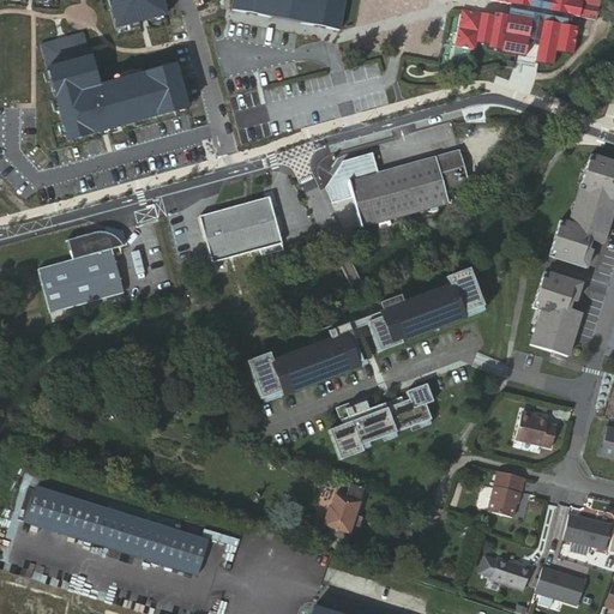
[(163,16),(158,0),(110,0),(113,8),(108,10),(113,29),(163,16)]
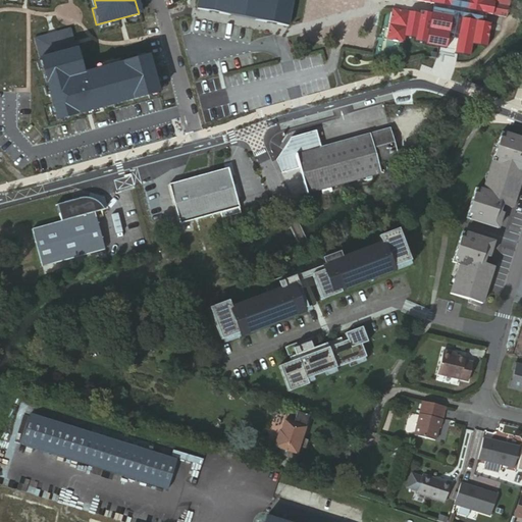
[(408,0),(432,4),(482,13),(506,18),(509,0),(408,0)]
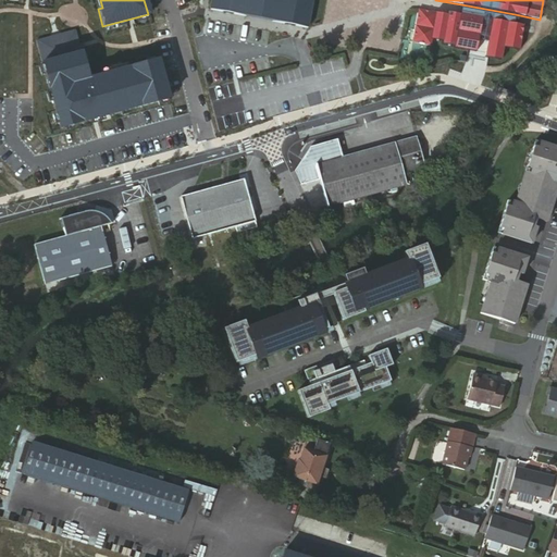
[(514,25),(515,14),(461,4),(459,16),(447,13),(447,16),(418,12),(412,44),(431,47),(432,40),(442,42),(442,45),(454,47),(454,49),(475,53),(478,41),(487,44),(485,59),(499,61),(502,49),(518,51),(522,27),(514,25)]
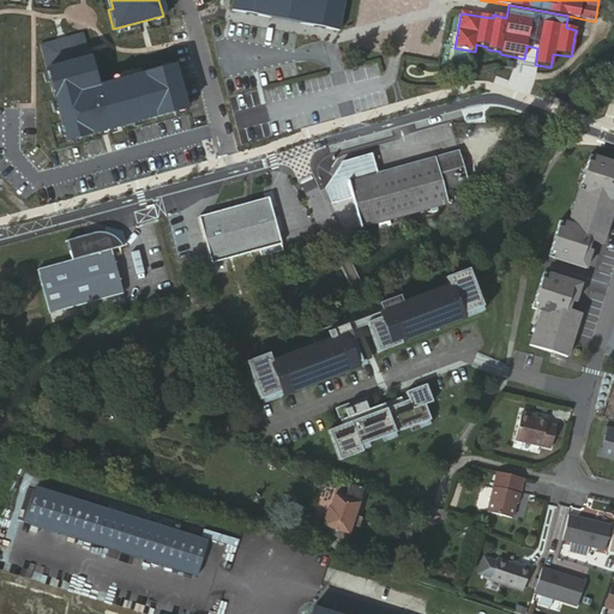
[(38,43),(44,67),(88,55),(82,32),(38,43)]
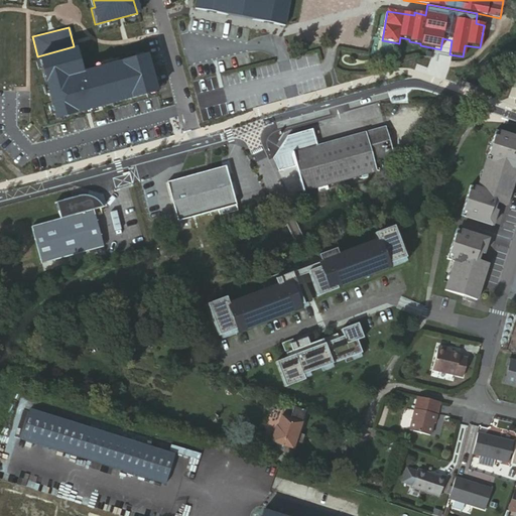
[(144,54),(80,72),(74,46),(37,56),(53,117),(154,91),(144,54)]
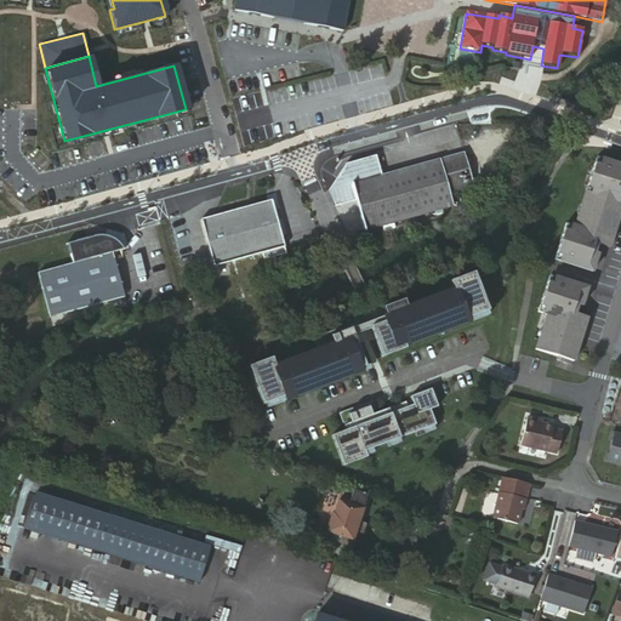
[(463,155),(381,177),(376,157),(346,164),(330,192),(334,206),(355,201),(363,231),(453,206),(449,193),(472,187),(463,155)]
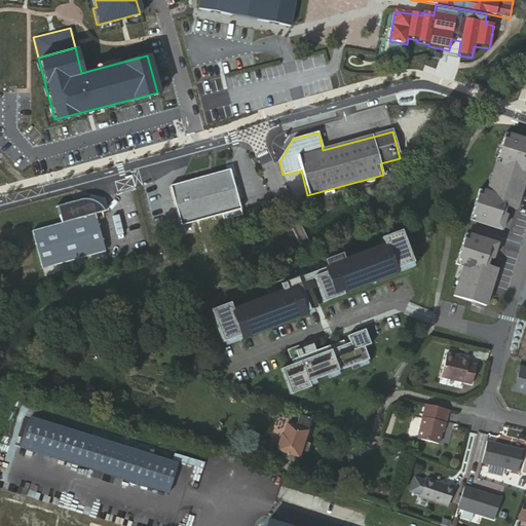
[(514,142),(515,137),(504,133),(502,138),(514,142)]
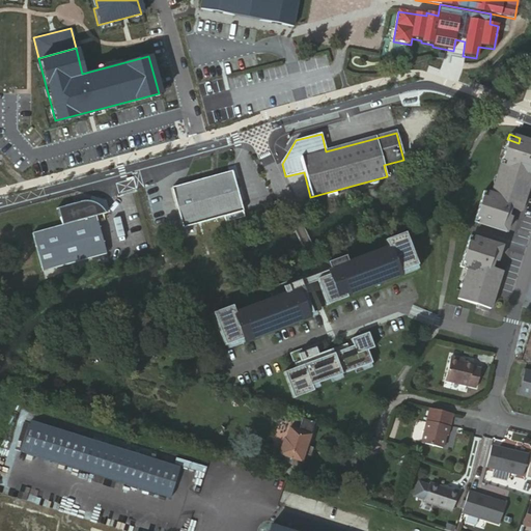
[(529,206),(530,198),(530,172),(525,171),(526,168),(530,170),(530,169),(530,140),(520,138),(519,143),(507,139),(497,174),(501,175),(499,179),(498,186),(494,185),(492,194),(487,193),(485,197),(482,194),(479,205),(480,206),(479,207),(492,211),(499,199),(502,200),(495,212),(503,215),(504,211),(508,212),(509,212),(511,211),(511,208),(513,210),(515,202),(529,206)]
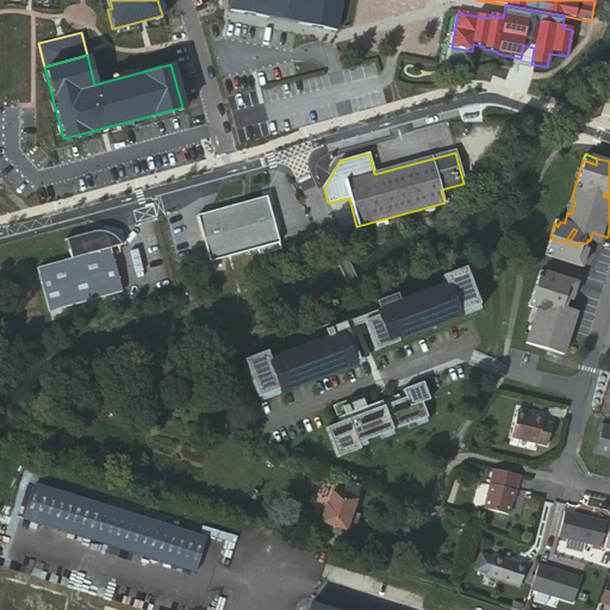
[(207,262),(277,242),(263,195),(194,216),(207,262)]
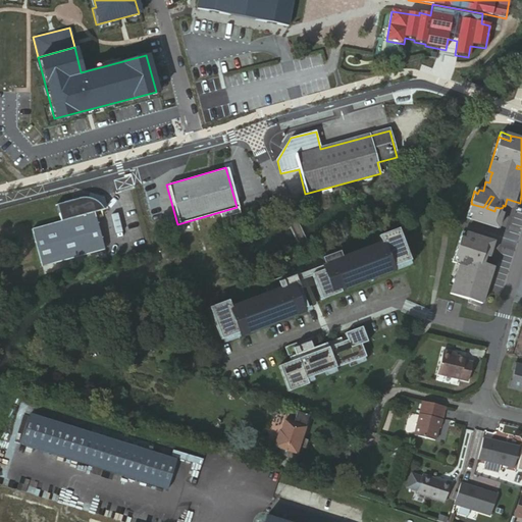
[(490,196),(483,207),(486,208),(493,197),(490,196)]
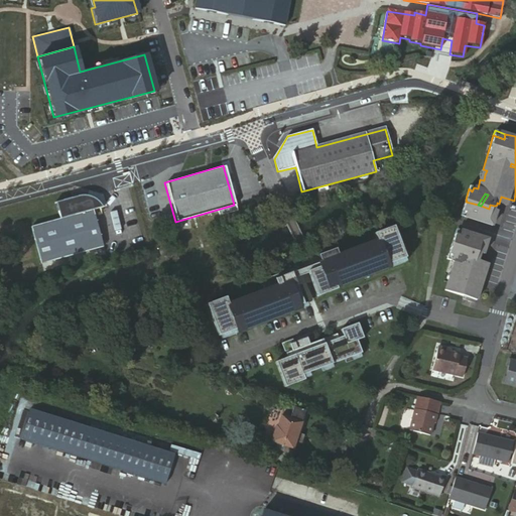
[(39,263),(103,246),(92,209),(101,207),(99,203),(97,200),(94,199),(90,196),(86,195),(82,195),(54,203),(58,219),(29,227),(39,263)]
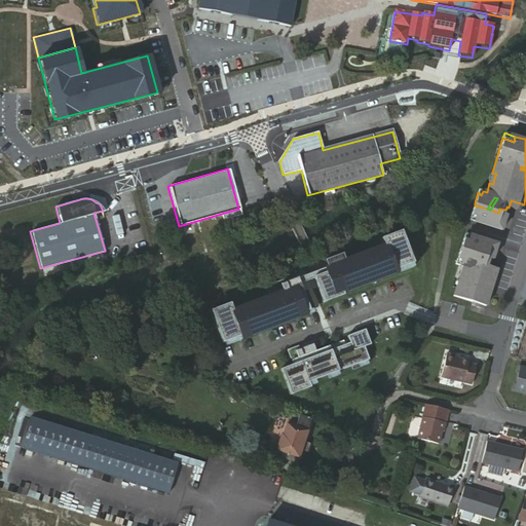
[(522,211),(524,204),(511,200),(509,208),(522,211)]
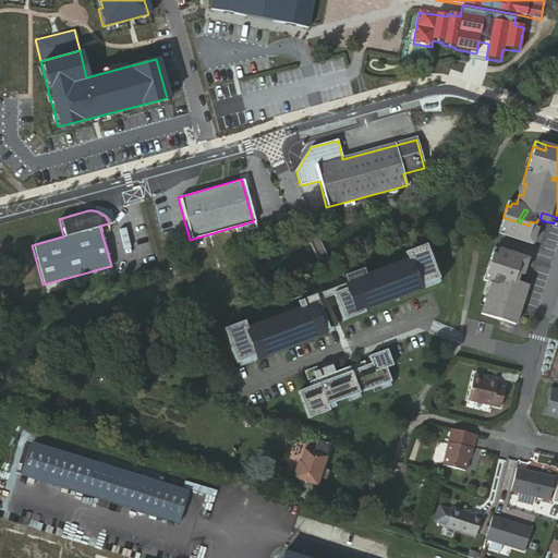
[(502,219),(502,218),(500,227),(505,229),(502,234),(533,244),(536,232),(519,226),(516,223),(502,219)]
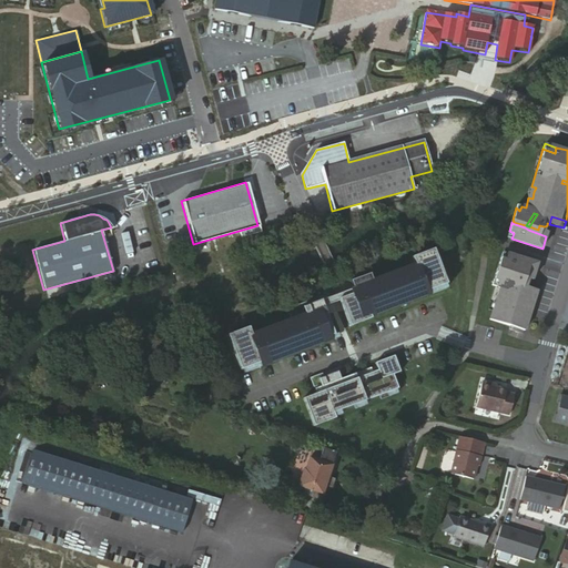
[(528,230),(546,236),(547,232),(538,230),(529,226),(528,230)]
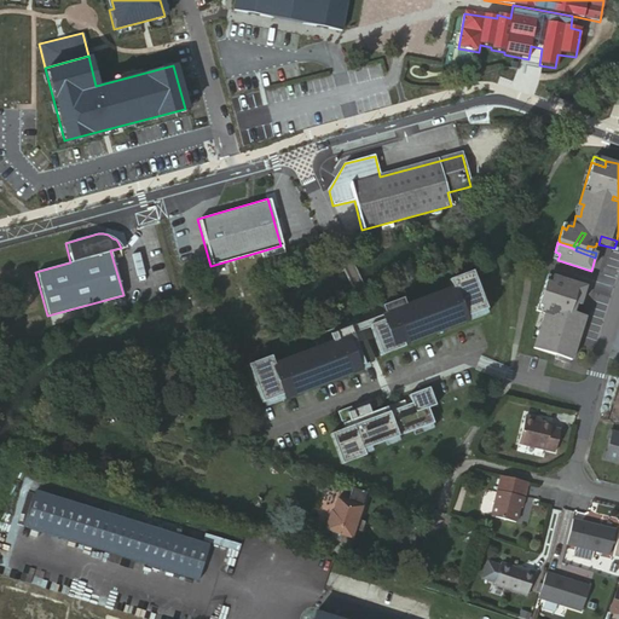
[(490,308),(491,308),(476,271),(452,279),(456,288),(458,288),(460,293),(374,325),(374,327),(385,356),(409,347),(408,345),(406,341),(414,339),(429,333),(451,324),(472,316),(490,308)]
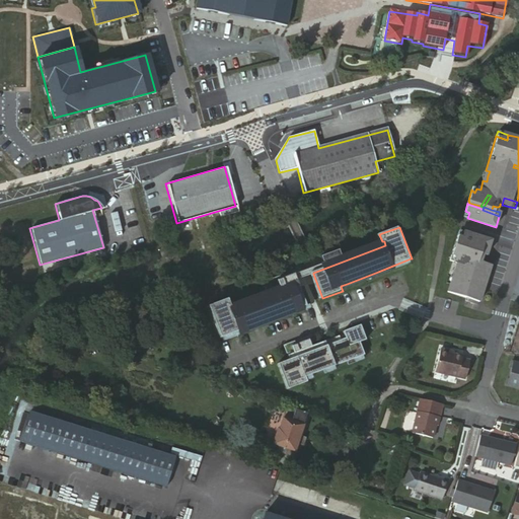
[(493,240),(463,231),(462,236),(457,235),(449,260),(457,263),(454,272),(457,273),(454,282),(451,281),(448,292),(466,297),(479,301),(490,271),(477,268),(479,260),(478,260),(477,260),(477,257),(477,255),(476,254),(474,253),(473,253),(474,250),(489,254),(493,240)]
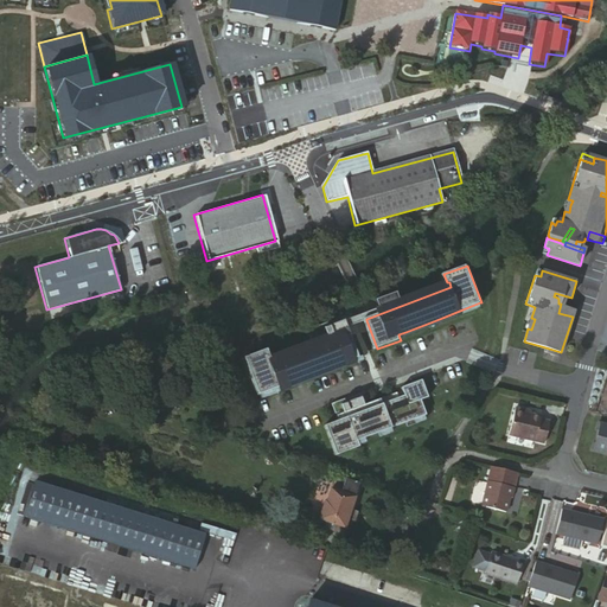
[(330,334),(273,357),(270,358),(273,363),(337,338),(338,340),(352,334),(350,327),(366,320),(366,319),(451,287),(449,282),(401,300),(400,294),(378,301),(381,307),(347,320),(332,325),(331,321),(311,330),(314,340),(330,334)]
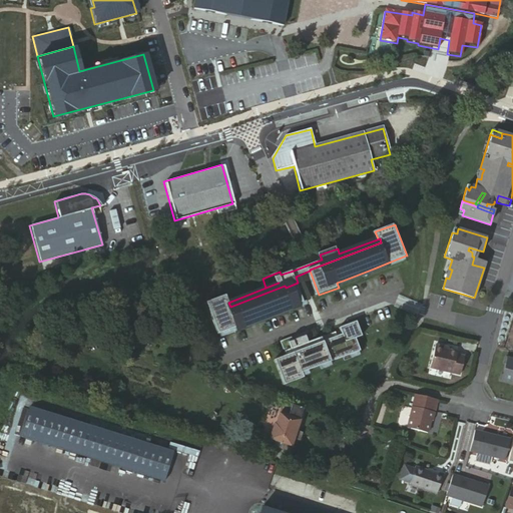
[(392,266),(407,260),(406,255),(391,262),(392,266)]
